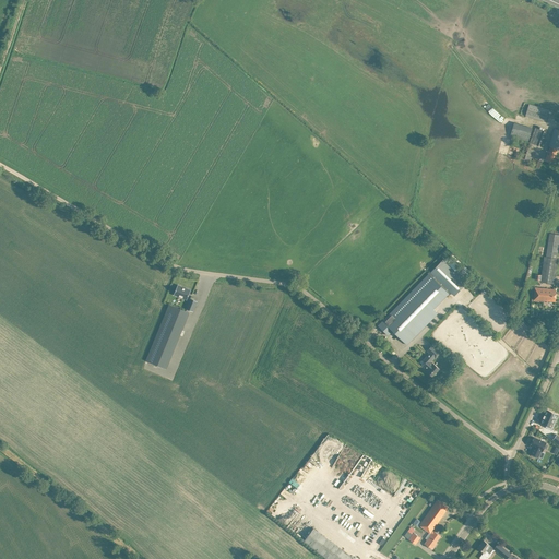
[(528,105),(525,116),(545,121),(548,110),(528,105)]
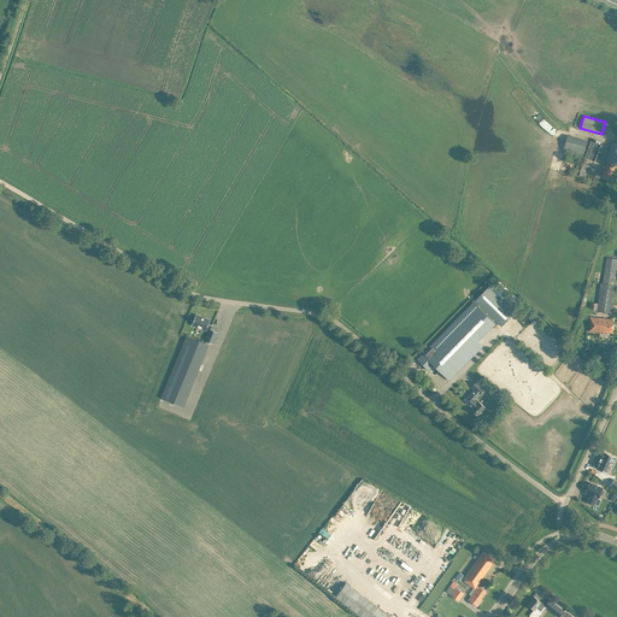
[(568,134),(563,150),(582,156),(587,140),(568,134)]
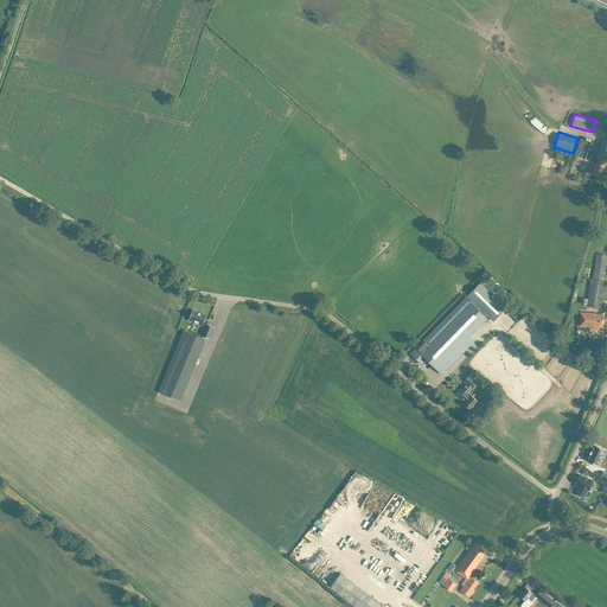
[(575,154),(581,157),(588,160),(594,144),(587,141),(581,139),(575,154)]
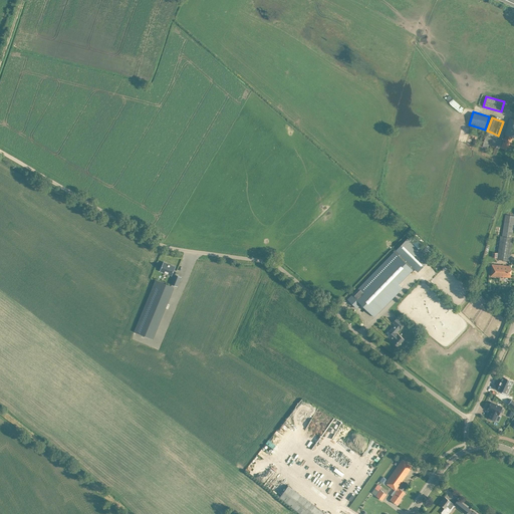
[(503,139),(503,140),(504,140),(501,148),(509,150),(512,141),(511,141),(512,138),(513,138),(513,137),(513,118),(510,117),(504,135),(506,135),(504,139),(503,139)]
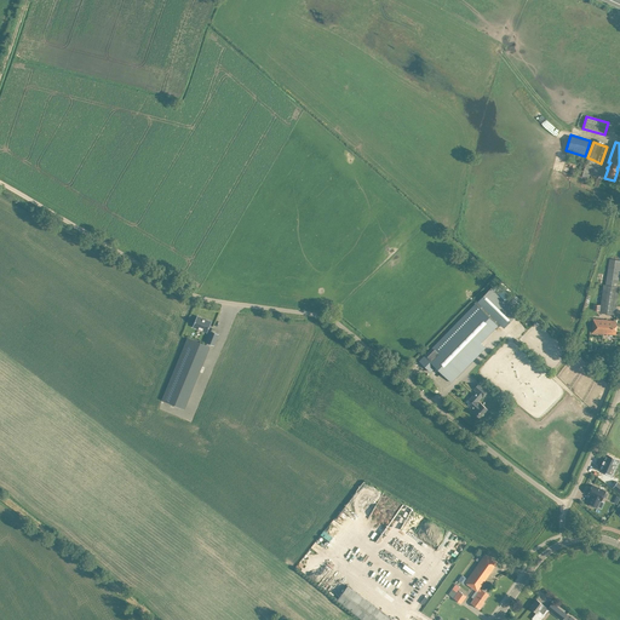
[(595,167),(589,165),(590,160),(581,158),(575,176),(587,179),(591,171),(593,172),(595,167)]
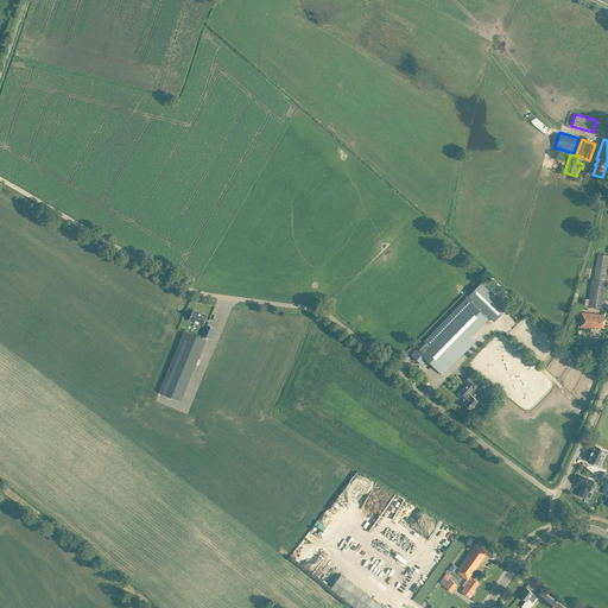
[(580,173),(577,181),(587,183),(589,176),(580,173)]
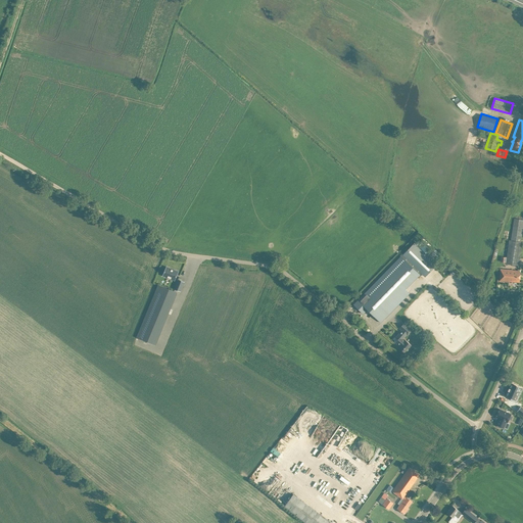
[(521,242),(522,225),(522,220),(514,219),(511,240),(509,240),(507,257),(501,256),(501,262),(506,263),(506,264),(519,266),(522,242),(521,242)]
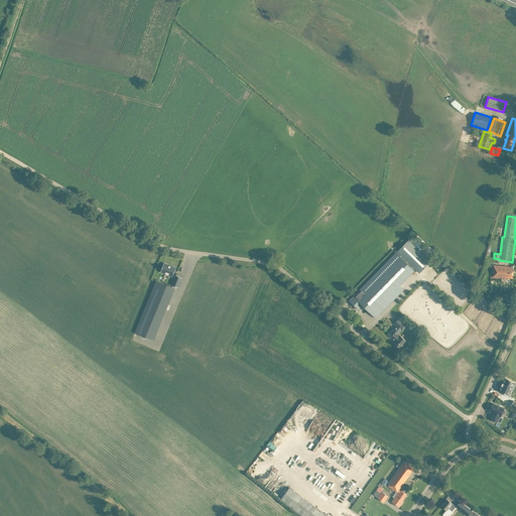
[(409,240),(397,252),(419,273),(430,262),(426,258),(427,257),(409,240)]
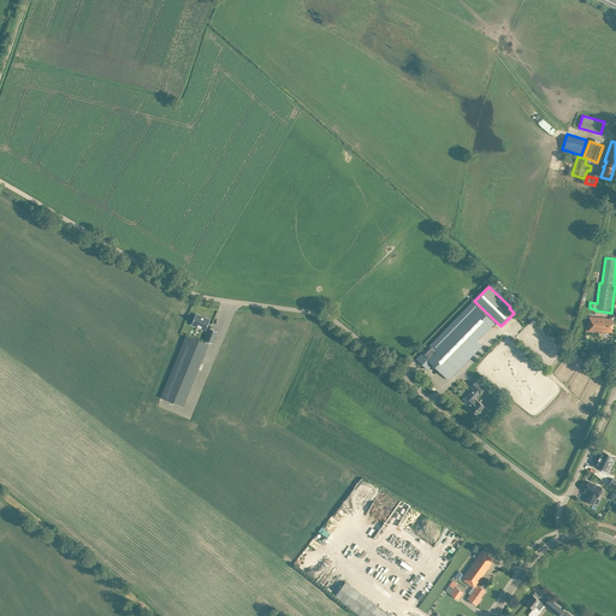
[(473,302),(416,359),(428,369),(433,365),(449,380),(483,345),(478,341),(495,324),(473,302)]
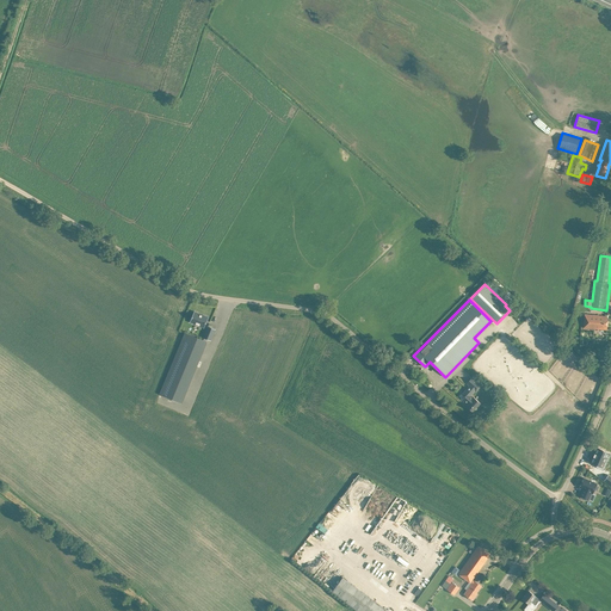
[(195,312),(190,322),(204,327),(209,318),(195,312)]
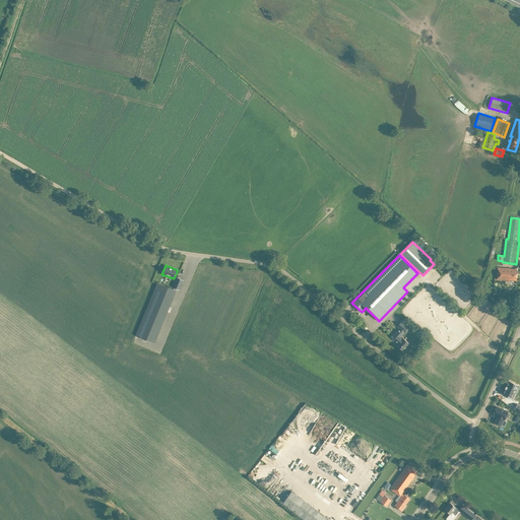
[(516,269),(511,269),(510,269),(498,268),(497,279),(516,280),(517,271),(516,271),(516,269)]
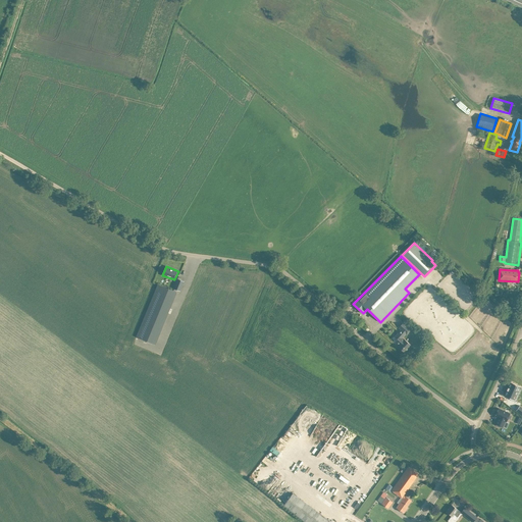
[(185,281),(177,278),(173,289),(180,292),(185,281)]
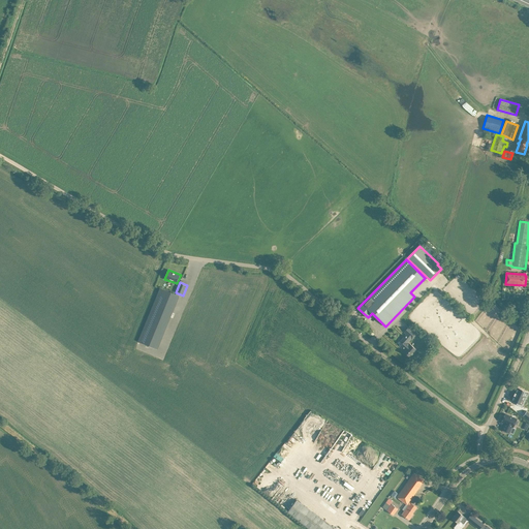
[(160,288),(138,341),(153,347),(157,349),(179,296),(160,288)]
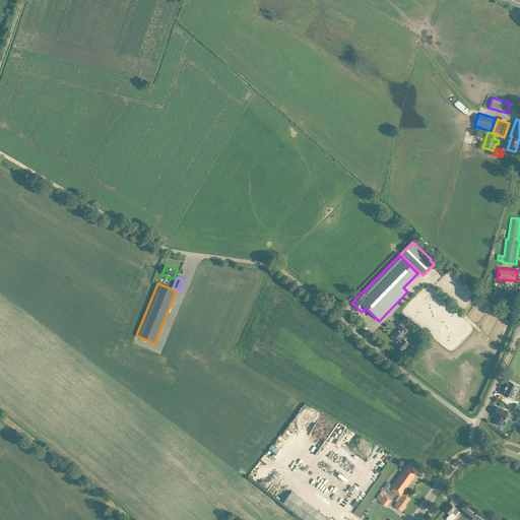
[(409,328),(401,321),(397,326),(399,328),(393,335),(396,337),(393,340),(397,344),(396,345),(400,348),(399,348),(400,349),(401,350),(402,350),(403,351),(406,347),(405,346),(408,343),(403,338),(402,338),(401,336),(404,333),(405,333),(409,328)]
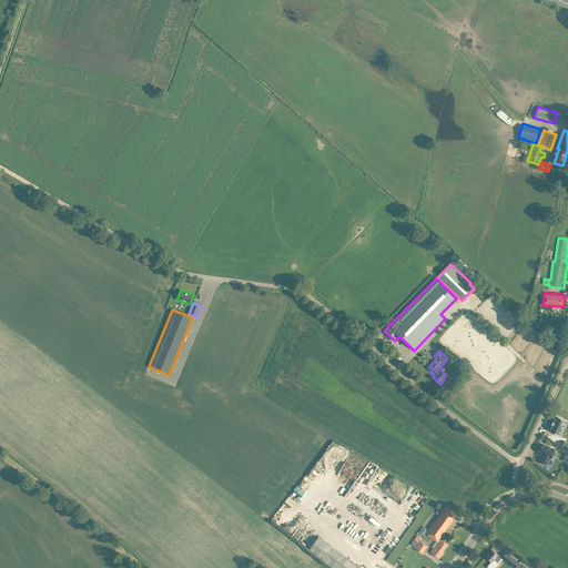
[(567,421),(556,416),(554,422),(553,422),(551,425),(549,430),(555,433),(555,434),(560,437),(567,423),(566,422),(567,421)]
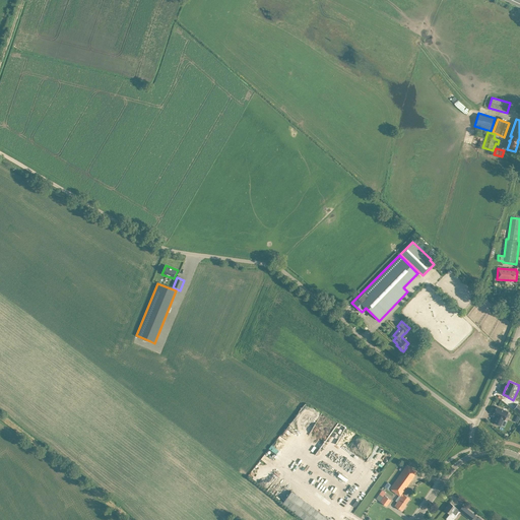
[(497,406),(493,414),(497,416),(494,423),(501,426),(504,419),(505,419),(506,417),(508,418),(510,413),(508,412),(508,411),(497,406)]
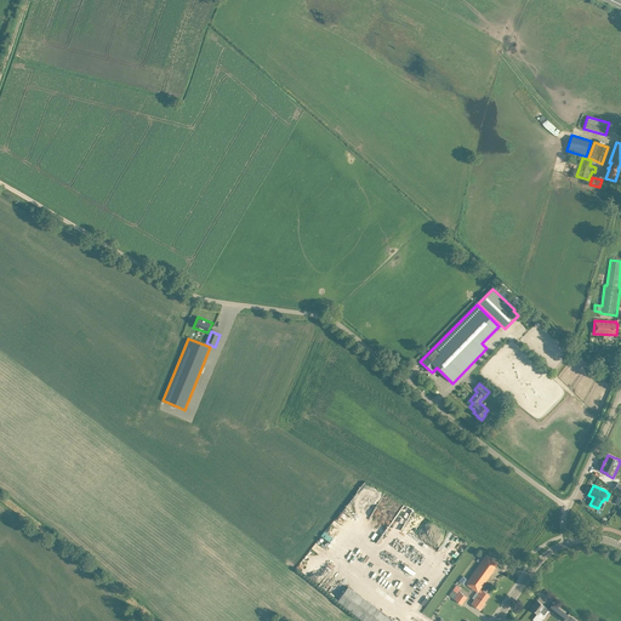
[(362,539),(359,542),(370,550),(372,546),(362,539)]
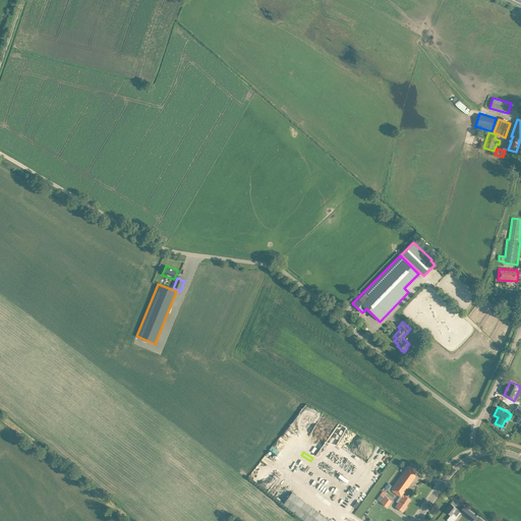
[(417,473),(413,470),(408,466),(393,486),(388,483),(386,487),(390,490),(391,489),(401,497),(402,498),(398,503),(396,507),(403,512),(405,508),(410,500),(404,495),(404,496),(402,494),(417,473)]
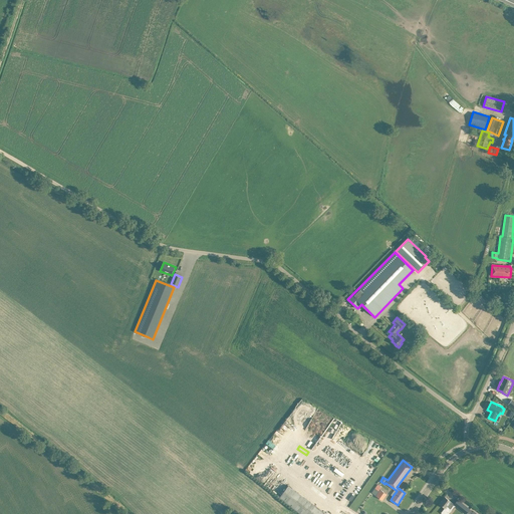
[(280,498),(301,513),(326,513),(289,486),(280,498)]
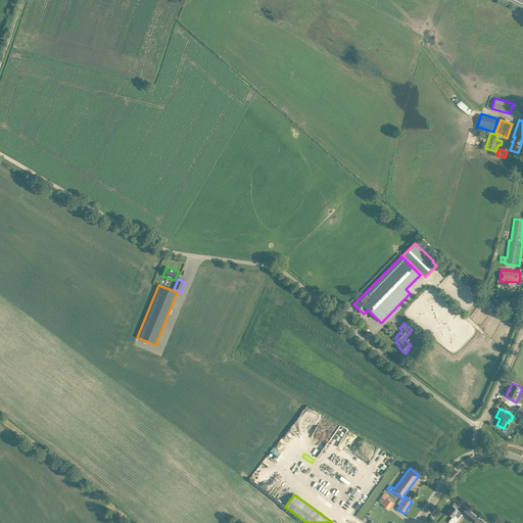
[(381,496),(378,501),(389,509),(393,503),(386,497),(385,500),(381,496)]
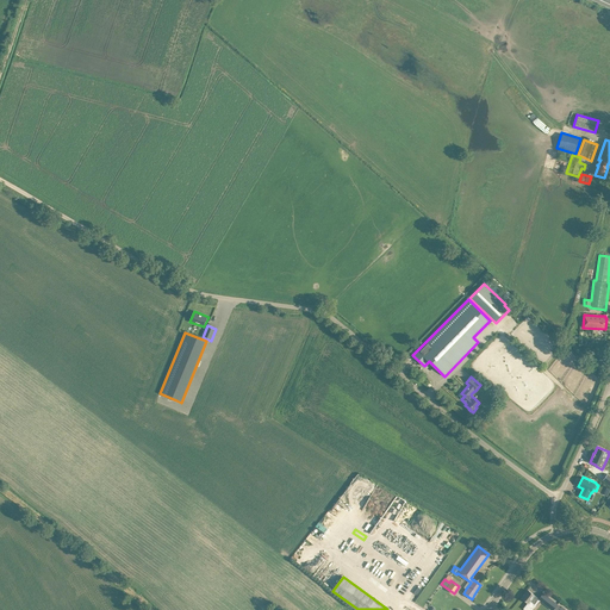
[(522,598),(527,602),(533,607),(535,603),(530,601),(535,595),(528,590),(522,598)]
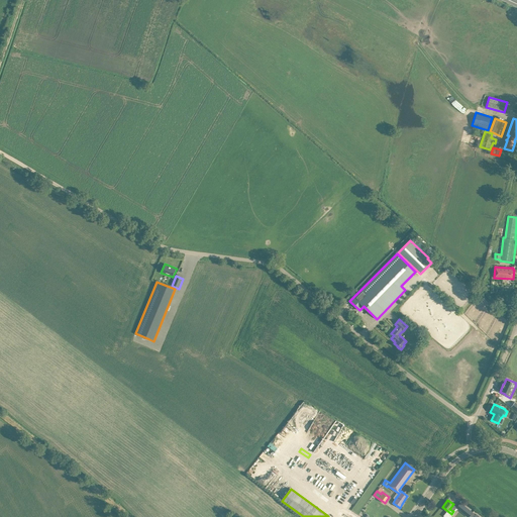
[(460,503),(456,508),(468,516),(469,516),(480,516),(476,514),(476,515),(473,512),(460,503)]
